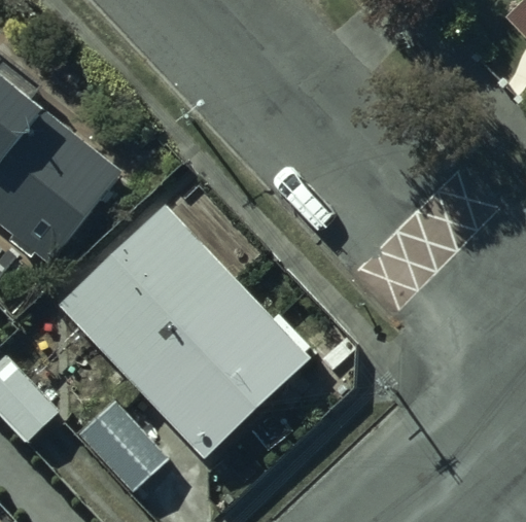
[(521,0),(505,16),(525,37),(525,0),(521,0)]
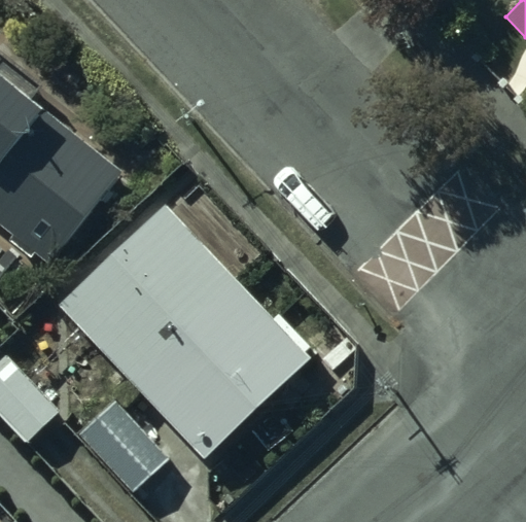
[(0,221),(9,229),(4,236),(30,256),(35,250),(50,262),(123,171),(31,98),(41,84),(0,50),(0,221)]
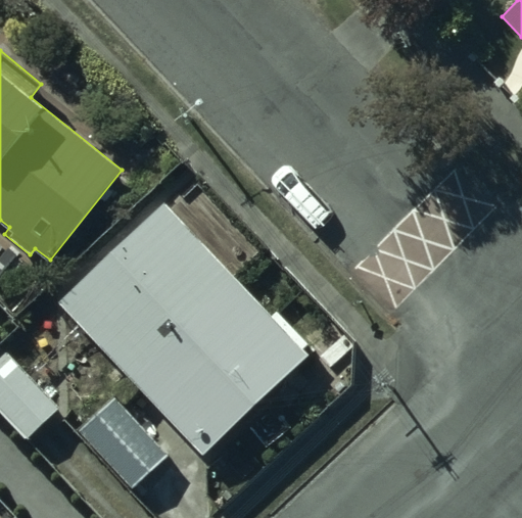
[(167,204),(60,303),(201,455),(307,356),(301,349),(307,343),(276,310),(271,316),(167,204)]
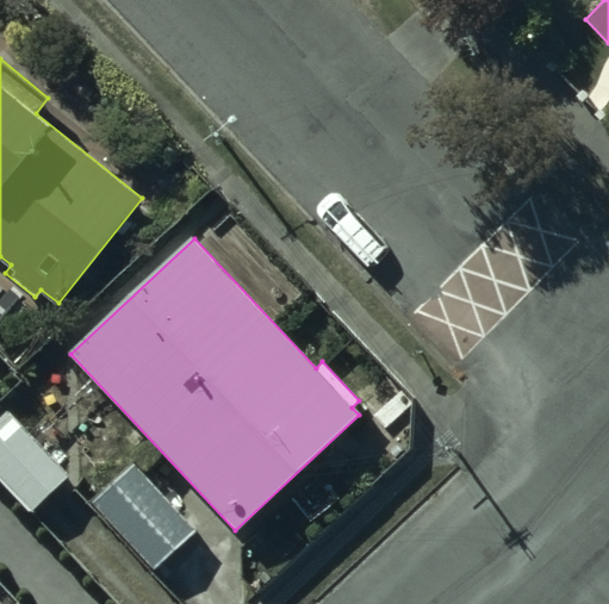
[(7,409),(0,415),(0,478),(31,512),(69,477),(7,409)]
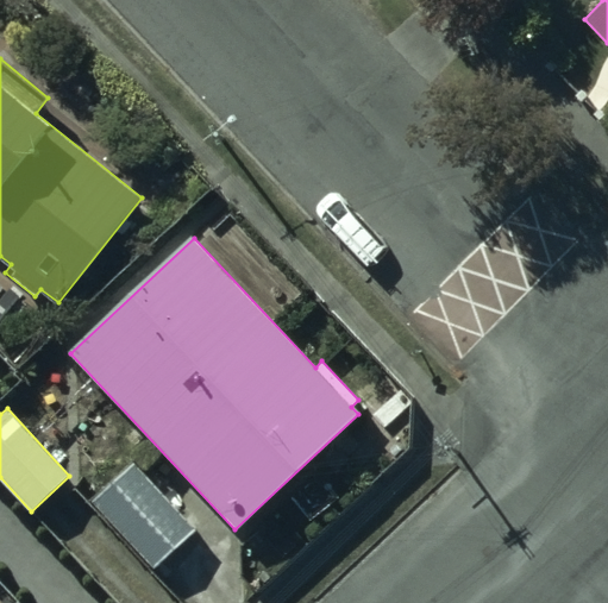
[(133,462),(91,498),(155,567),(196,529),(133,462)]
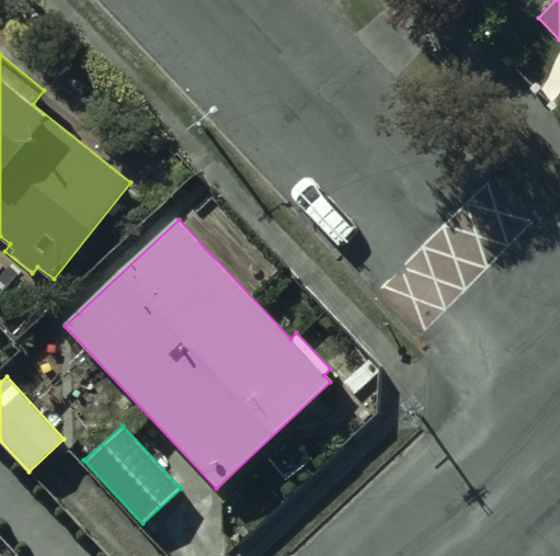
All buildings are outlined.
